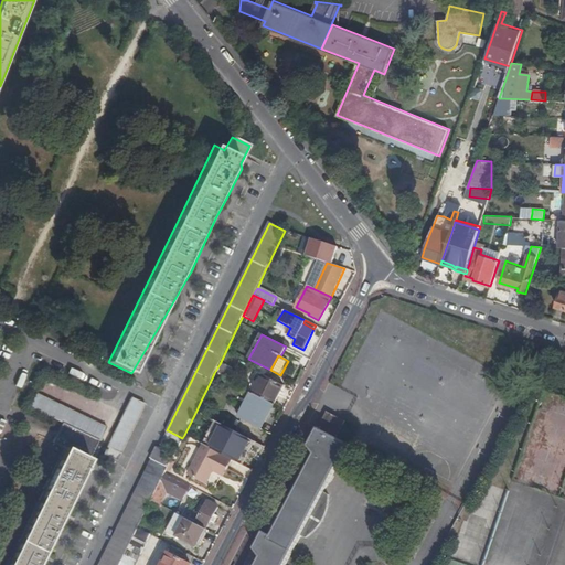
[(214,373),(224,379),(225,379),(231,370),(220,364),(214,373)]
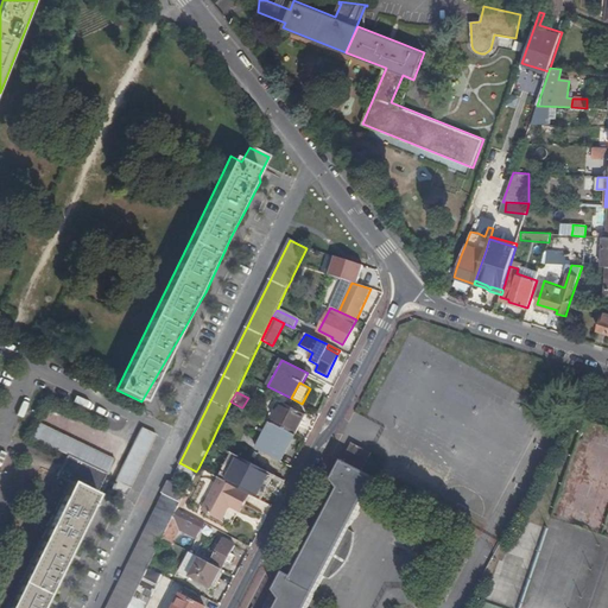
[(230,401),(226,412),(236,418),(241,407),(230,401)]
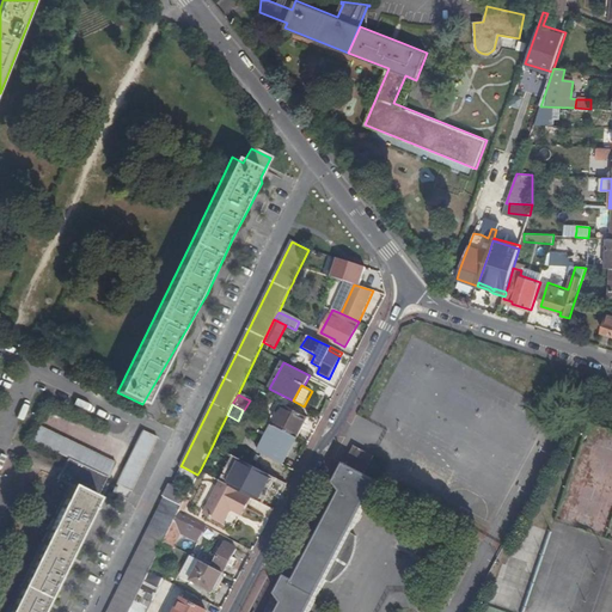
[(276,427),(294,436),(298,439),(307,418),(286,408),(276,427)]
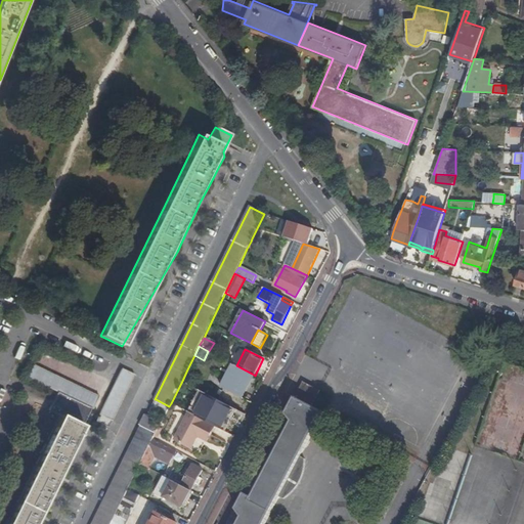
[(38,364),(73,376),(77,364),(42,353),(38,364)]
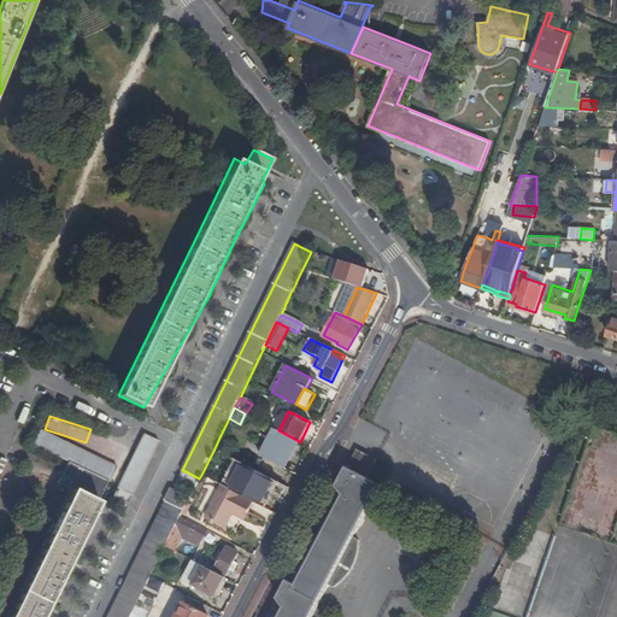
[(274,428),(260,456),(283,468),(297,440),(278,430),(274,428)]
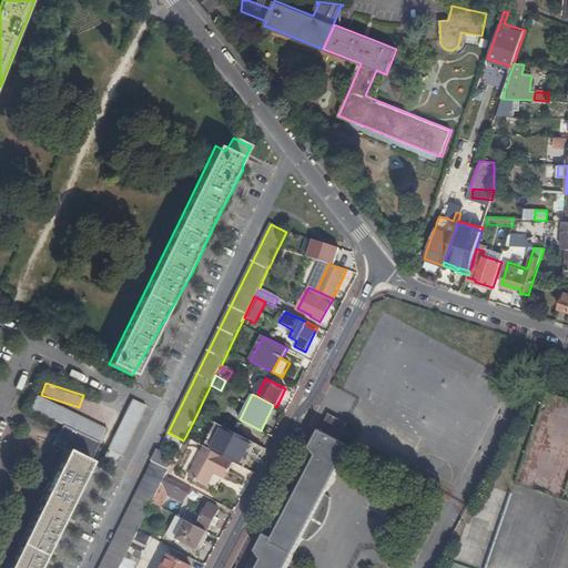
[(567,567),(567,401),(546,394),(486,567),(474,567),(455,563),(453,567),(567,567)]
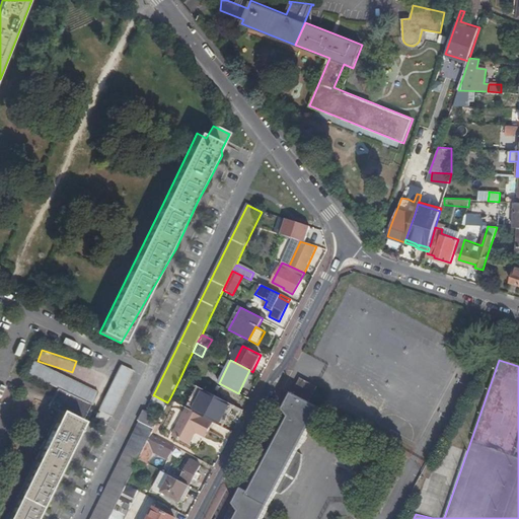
[(97,392),(32,361),(26,374),(58,388),(89,404),(91,404),(97,392)]
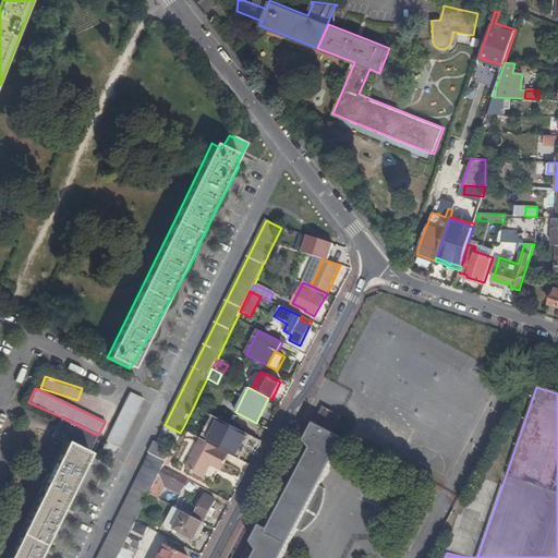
[(141,398),(129,391),(105,441),(117,447),(141,398)]
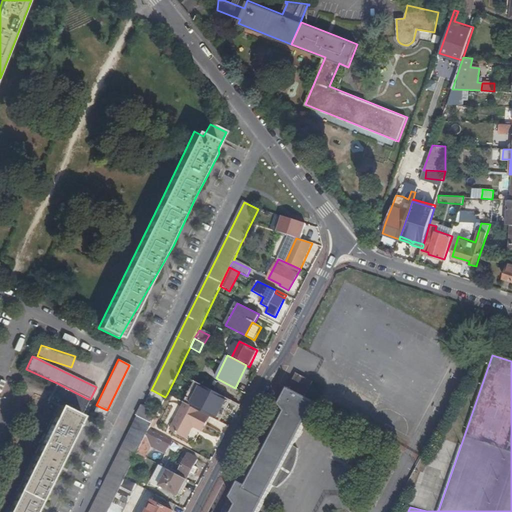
[(258,511),(272,485),(278,487),(281,485),(287,480),(291,475),(293,470),(296,463),(298,458),(298,449),(293,445),(316,403),(305,397),(312,382),(295,373),(288,388),(279,405),(285,412),(246,486),(238,482),(234,492),(231,497),(236,505),(232,511),(258,511)]
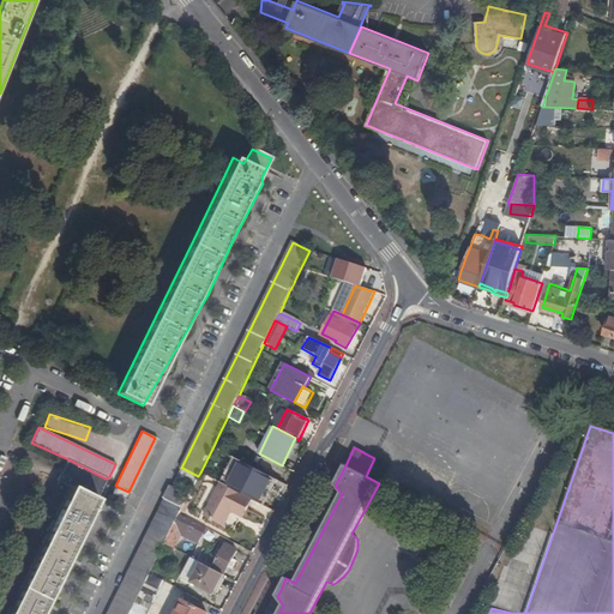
[(68,459),(60,477),(71,487),(96,499),(106,479),(68,459)]
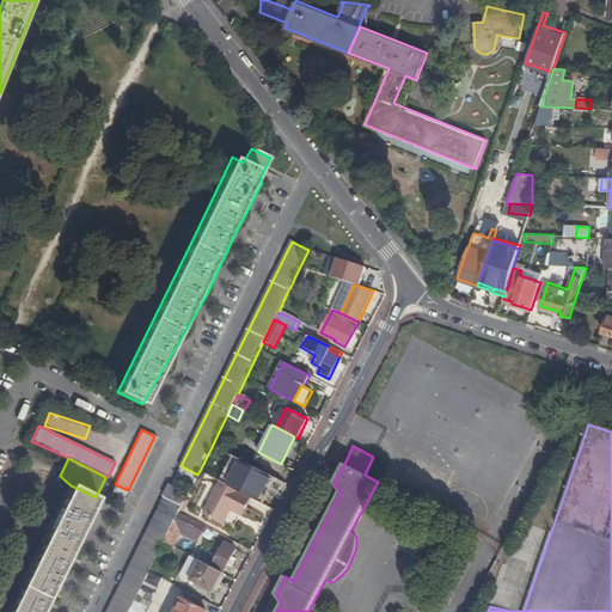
[(236,458),(222,483),(228,487),(243,460),(236,458)]
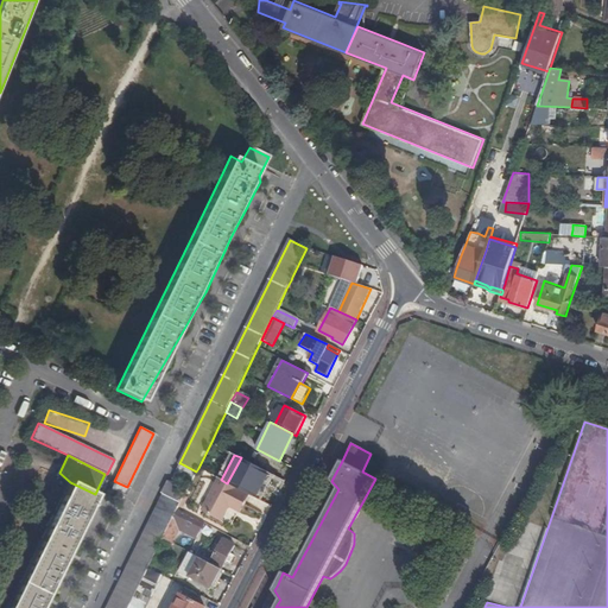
[(227,483),(252,495),(258,499),(271,474),(241,457),(227,483)]
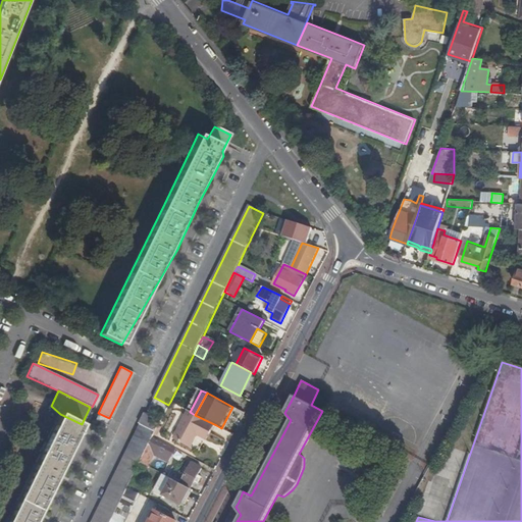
[(148,411),(162,418),(168,405),(155,398),(148,411)]
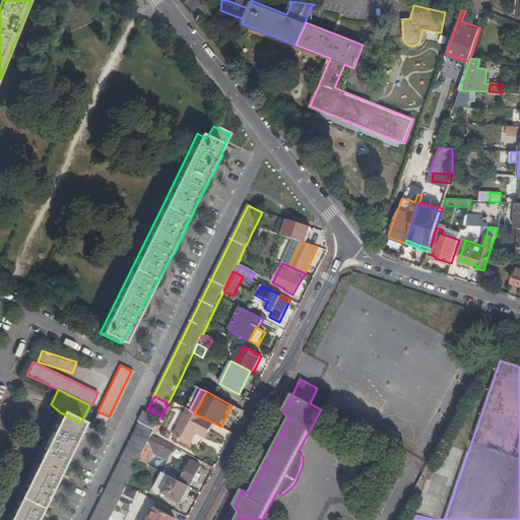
[(60,412),(51,404),(49,407),(60,413),(60,412)]
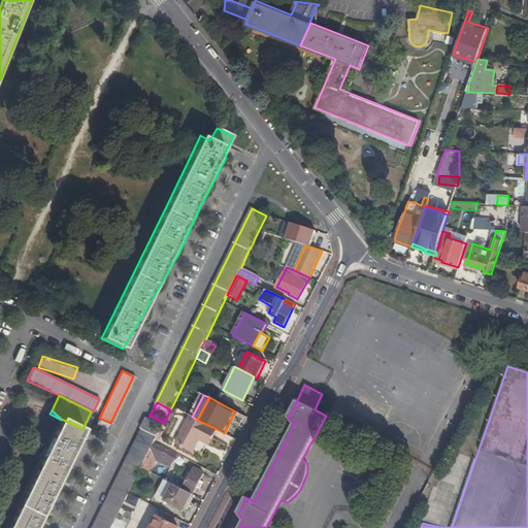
[(235,411),(224,433),(226,434),(238,413),(235,411)]
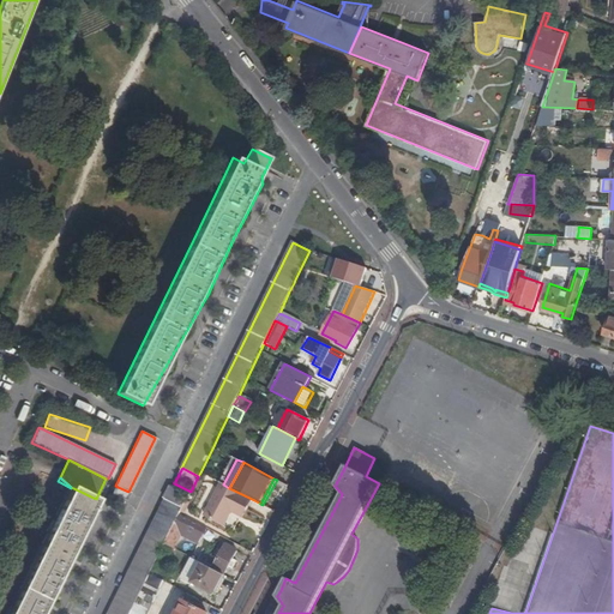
[(223,485),(222,483),(203,517),(223,528),(232,513),(244,519),(254,500),(229,488),(223,485)]
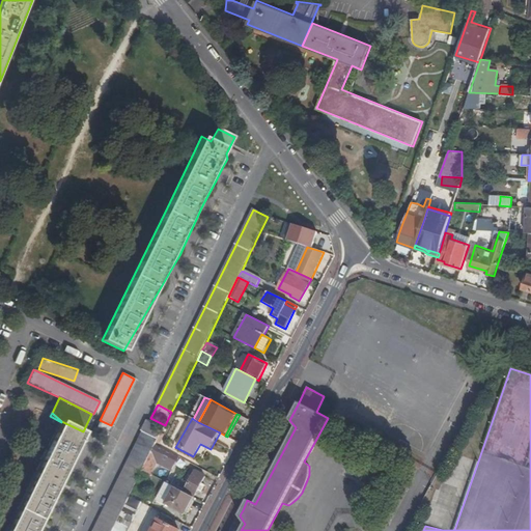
[(34,530),(83,432),(83,431),(61,421),(61,422),(6,530),(34,530)]
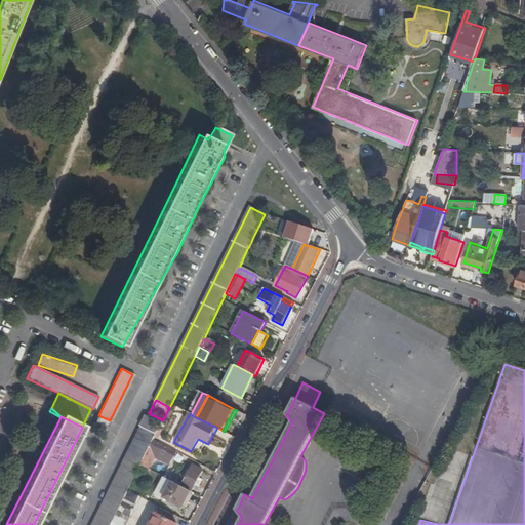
[(111,524),(113,522),(128,491),(127,490),(136,472),(140,466),(152,441),(153,440),(154,440),(154,438),(161,423),(147,416),(92,524),(111,524)]
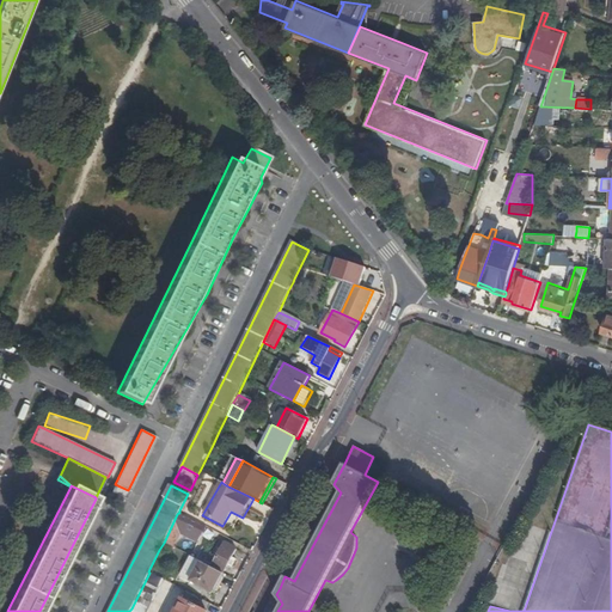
[(181,515),(178,513),(177,514),(164,543),(172,546),(173,548),(179,534),(183,527),(177,524),(181,515)]
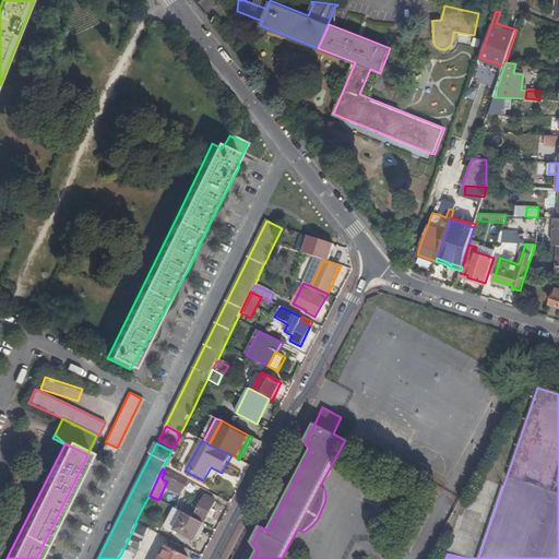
[(188,483),(165,471),(162,478),(167,482),(183,490),(188,483)]
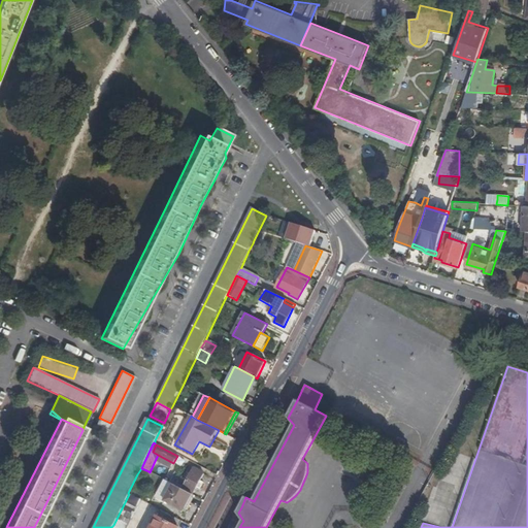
[(355,453),(345,469),(373,484),(383,467),(355,453)]
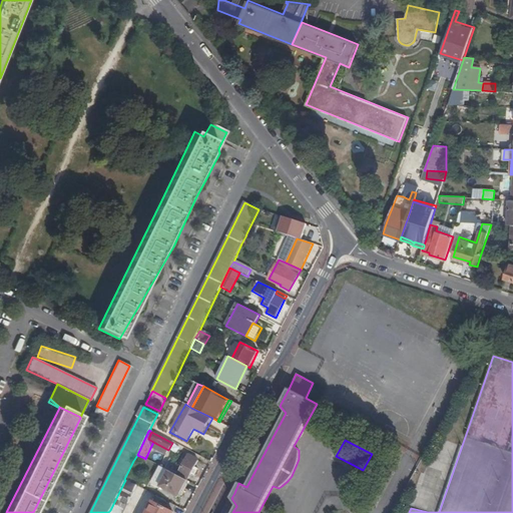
[(168,450),(153,442),(150,448),(165,456),(168,450)]
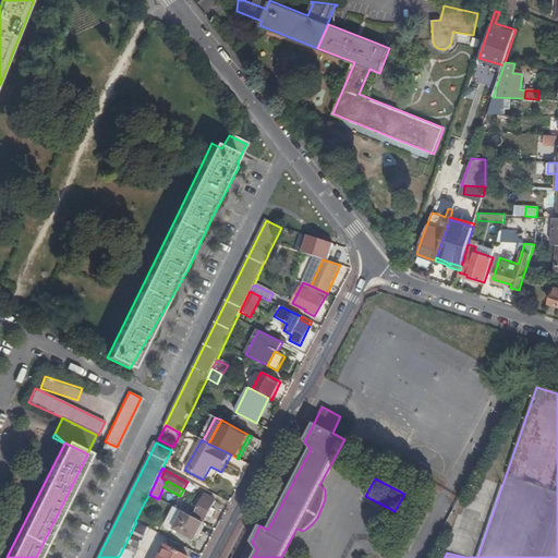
[(194,518),(203,522),(215,500),(198,493),(196,498),(203,501),(194,518)]
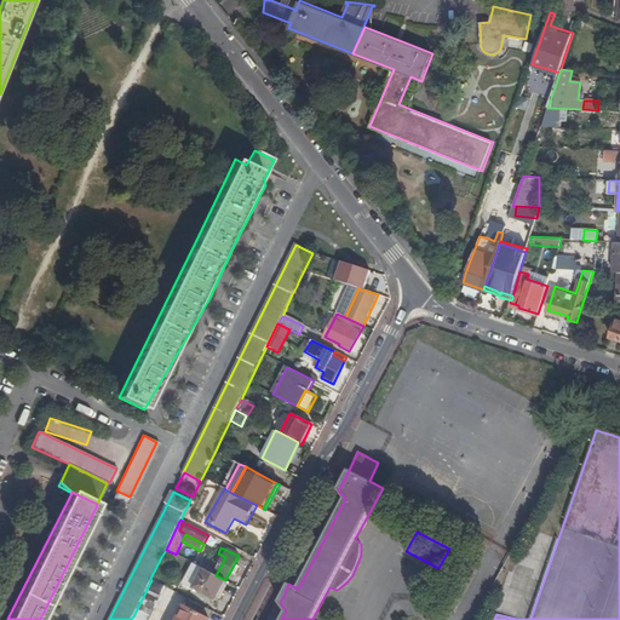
[(174,554),(166,550),(161,557),(170,562),(174,554)]
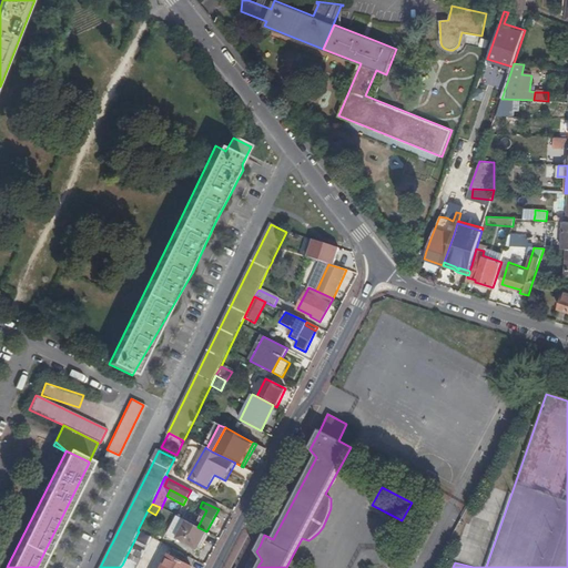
[(176,516),(183,519),(188,509),(181,506),(176,516)]
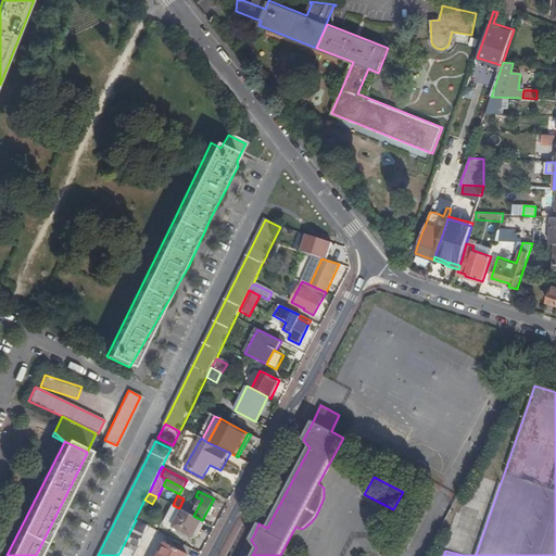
[(193,538),(202,520),(193,516),(182,510),(174,528),(193,538)]
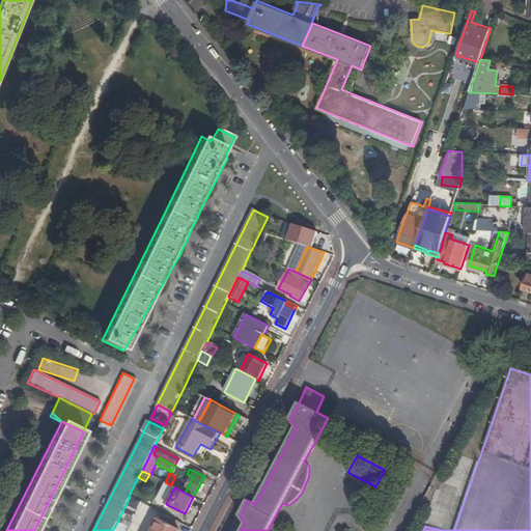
[(119,530),(127,530),(141,502),(129,496),(130,497),(114,528),(119,530)]
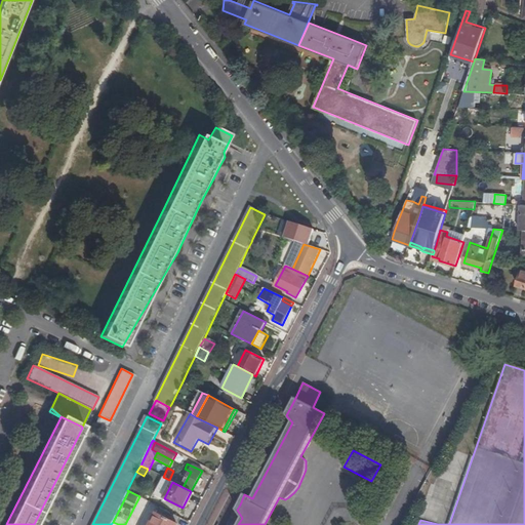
[(159,508),(149,524),(175,524),(179,518),(159,508)]
